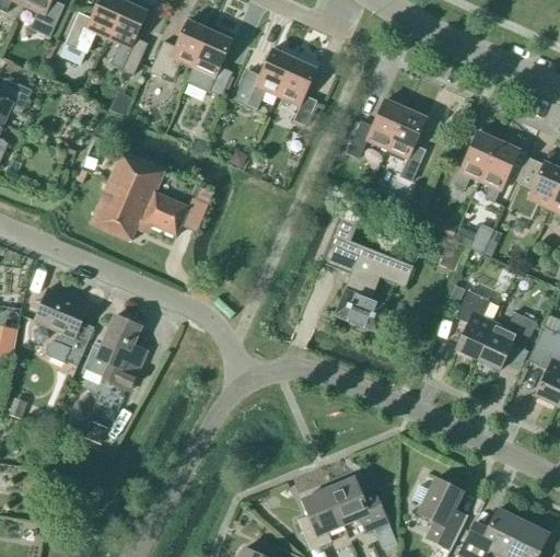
[(24,6),(26,0),(0,0),(0,9),(6,12),(11,0),(24,6)]
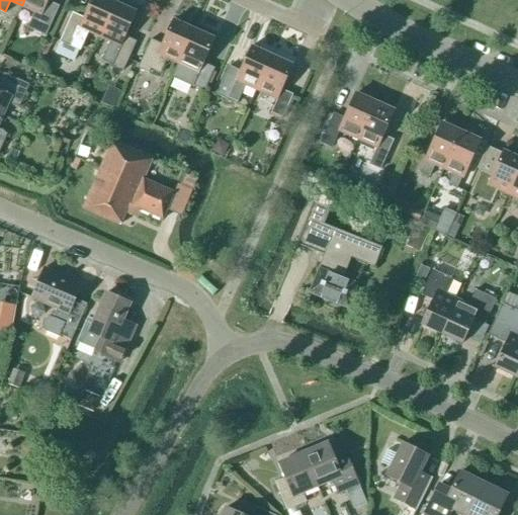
[(24,0),(22,5),(33,10),(27,25),(46,33),(60,4),(51,0),(24,0)]
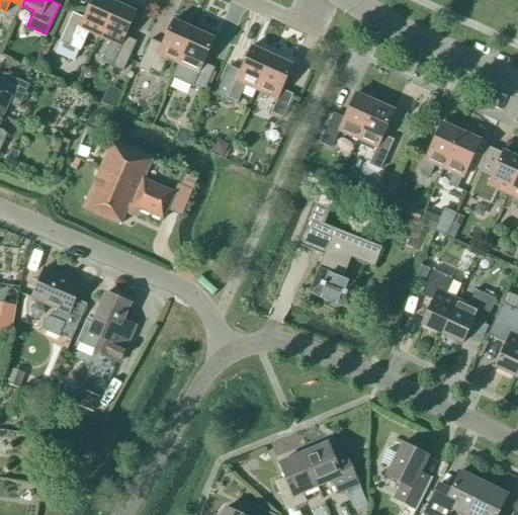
[(100,35),(115,0),(90,0),(84,15),(73,10),(60,39),(80,49),(88,29),(100,35)]
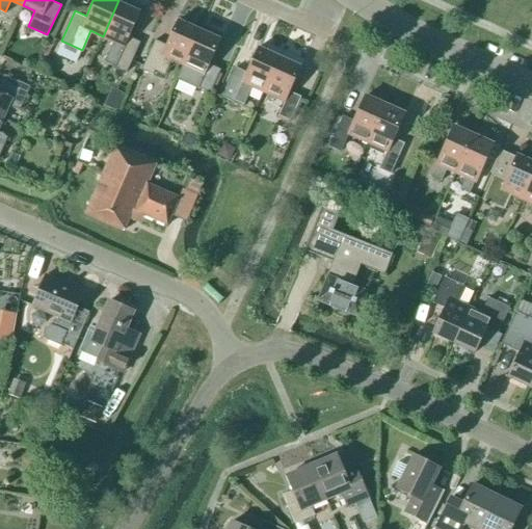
[(118,0),(103,36),(112,41),(104,59),(115,64),(127,70),(140,41),(129,35),(140,10),(118,0)]
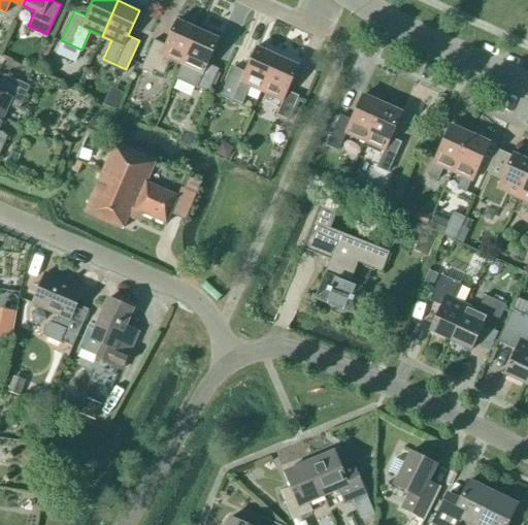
[(182,63),(198,28),(176,18),(165,42),(154,38),(140,67),(152,72),(154,68),(164,73),(170,58),(180,62),(182,63)]
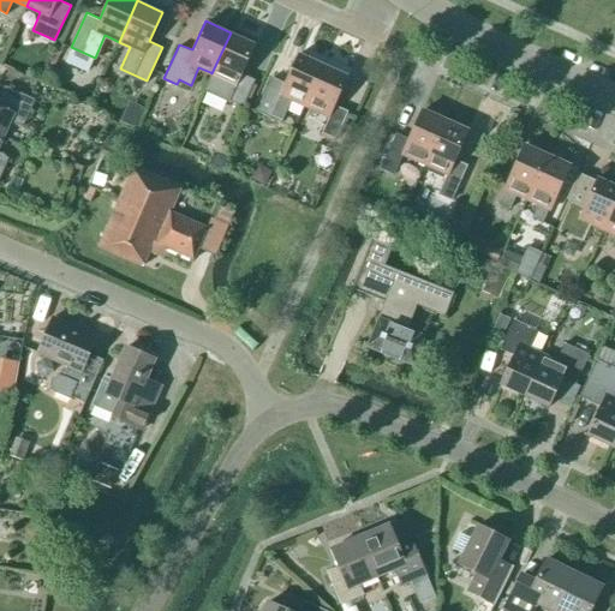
[(212,73),(210,72),(203,89),(230,100),(243,106),(255,78),(242,72),(255,43),(231,33),(212,73)]
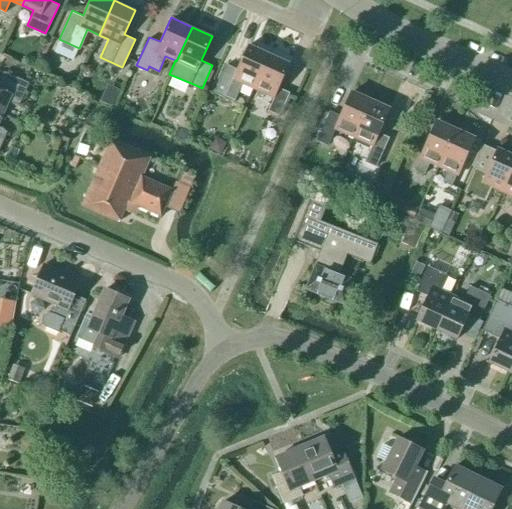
[(253,87),(269,53),(248,43),(237,68),(226,63),(214,91),(225,96),(225,95),(234,99),(242,82),(253,87)]
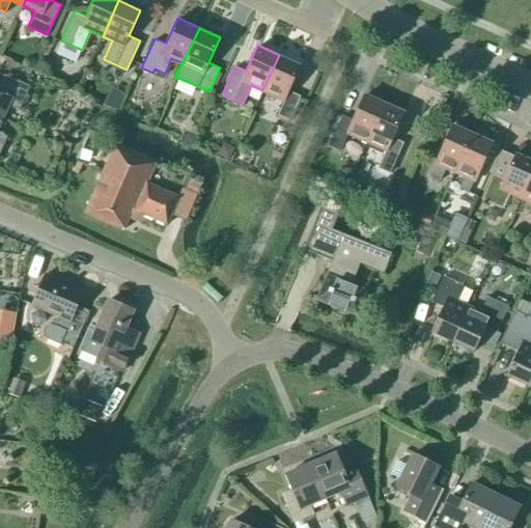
[(279,55),(262,90),(284,100),(278,113),(289,118),(301,94),(289,89),(300,64),(279,55)]
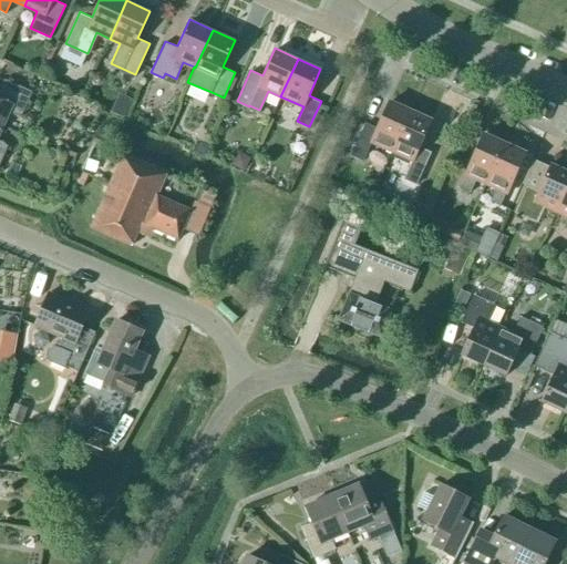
[(0,123),(2,124),(8,112),(21,114),(32,91),(4,78),(0,86),(0,123)]
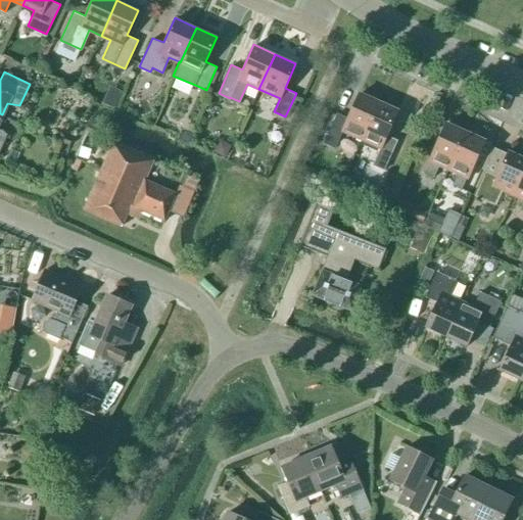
[(362,138),(378,101),(359,92),(347,117),(337,112),(324,142),(335,147),(342,130),(362,138)]
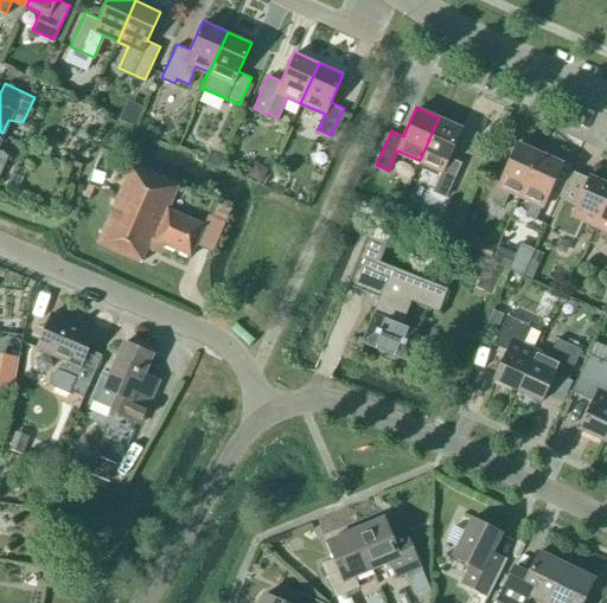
[(439,117),(420,160),(441,171),(433,190),(446,196),(461,161),(448,156),(461,127),(439,117)]
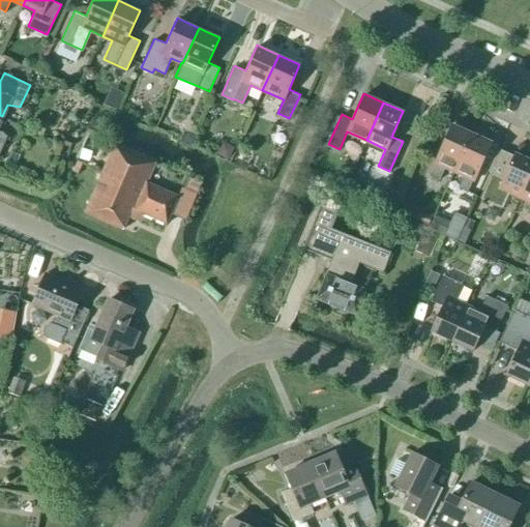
[(454,171),(471,133),(451,124),(435,162),(436,163),(431,174),(440,178),(445,167),(454,171)]
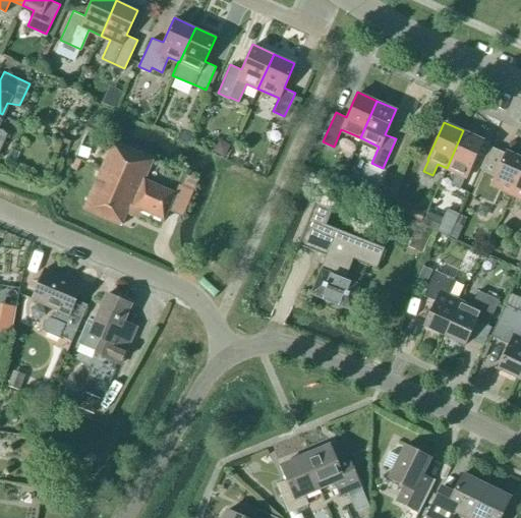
[(193,131),(185,127),(181,135),(189,139),(193,131)]
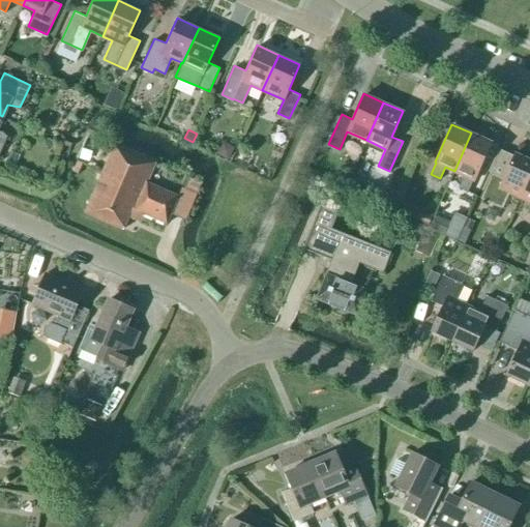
[(471,133),(454,171),(464,175),(459,186),(467,191),(473,179),(474,179),(491,142),(471,133)]
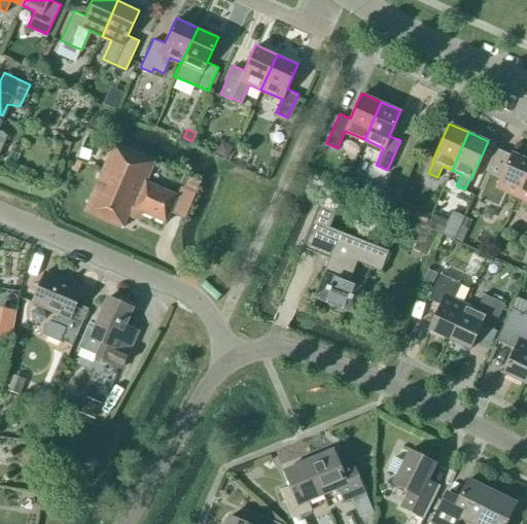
[(215,150),(227,156),(229,155),(234,144),(221,138),(215,150)]
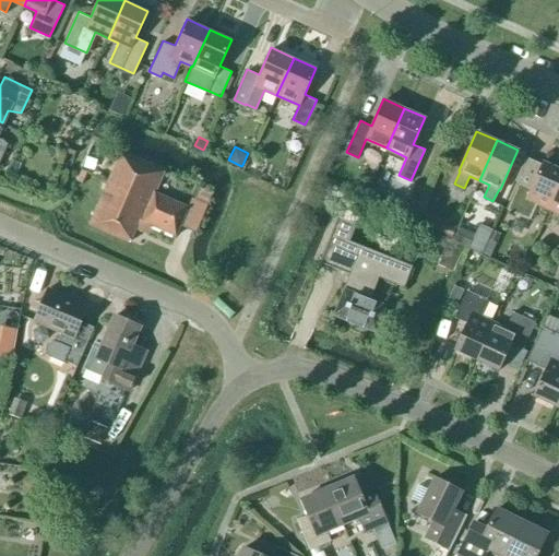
[(173,233),(186,204),(155,191),(164,170),(121,151),(90,222),(130,240),(135,227),(142,231),(146,221),(173,233)]
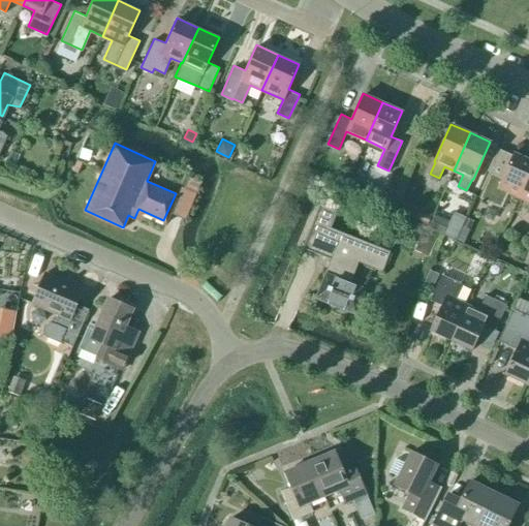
[(519,196),(528,175),(528,158),(514,152),(502,177),(491,172),(479,197),(501,207),(507,192),(519,196)]
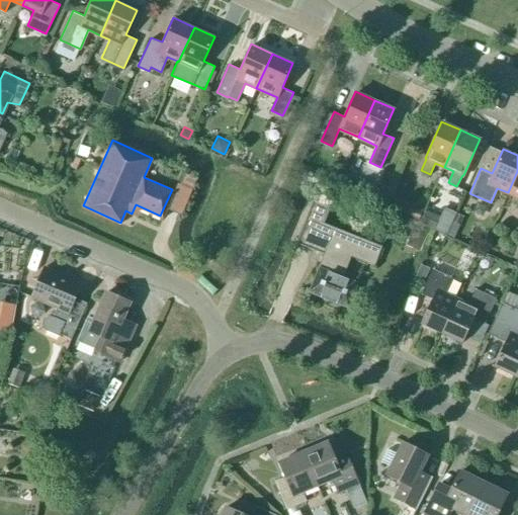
[(517,171),(508,192),(517,196),(517,171)]
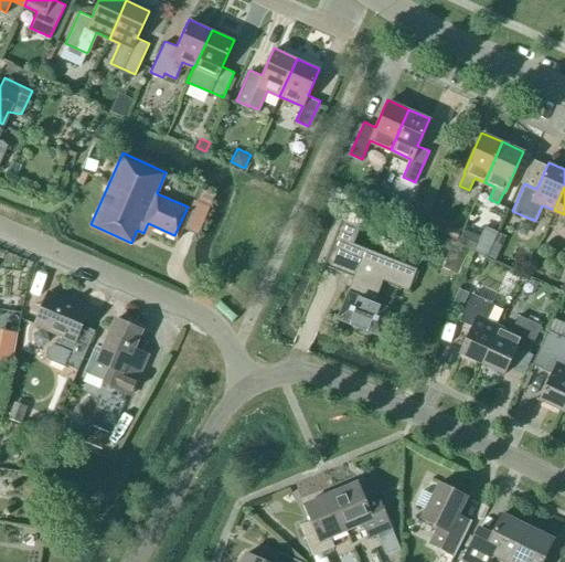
[(425,203),(409,197),(404,209),(408,221),(416,224),(425,203)]
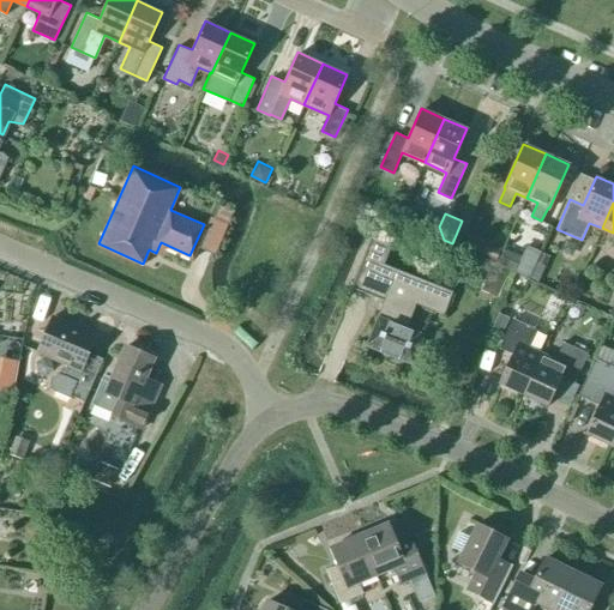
[(220,243),(228,222),(215,217),(204,236),(220,243)]
